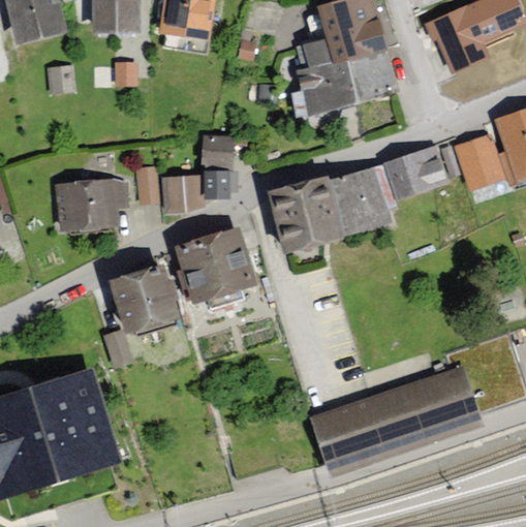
[(6,0),(16,38),(61,28),(54,0),(6,0)]
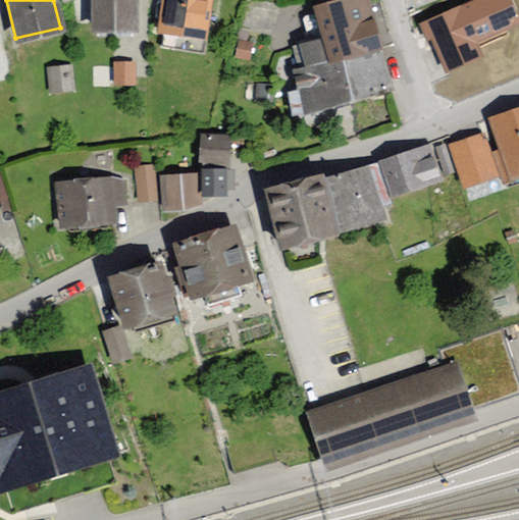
[(90,0),(91,26),(133,26),(133,0),(90,0)]
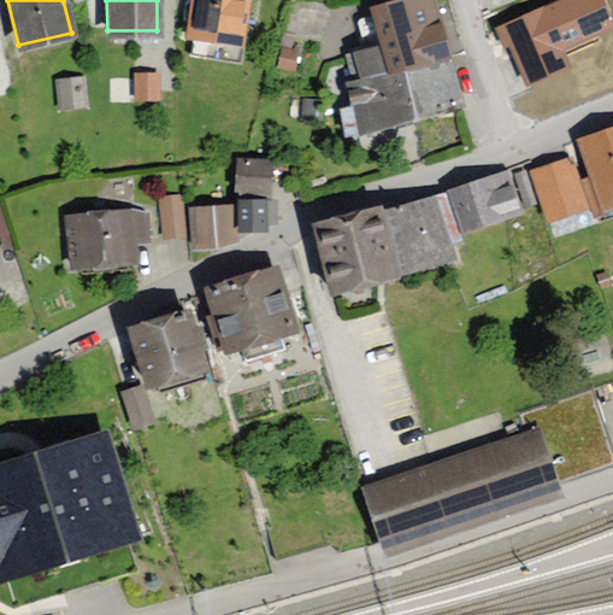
[(190,0),(187,34),(237,41),(242,0),(190,0)]
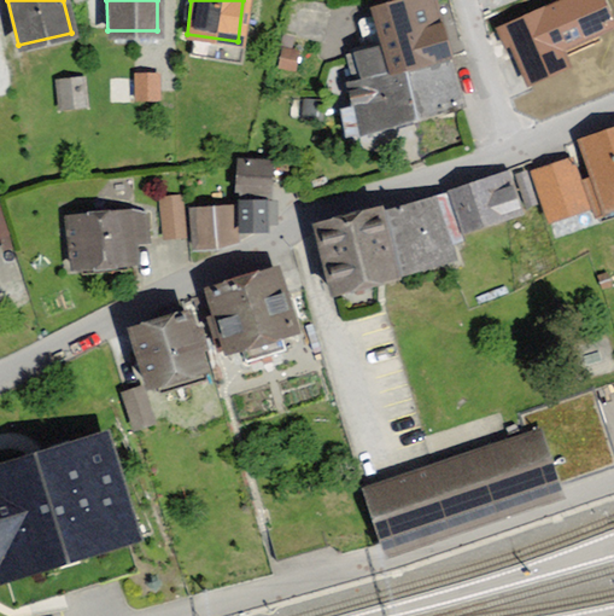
[(362,128),(457,103),(444,57),(430,0),(390,0),(372,5),(391,71),(350,82),(362,128)]
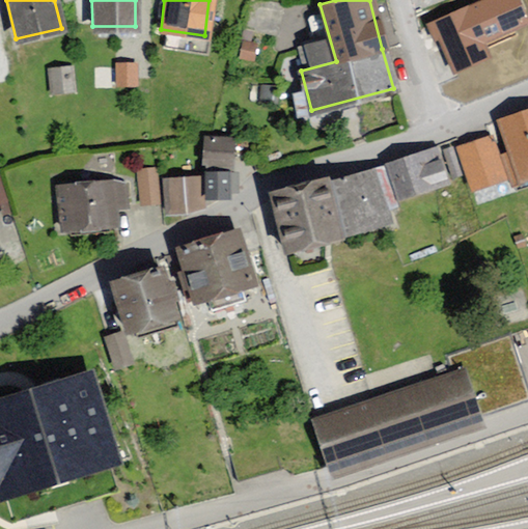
[(478,0),(428,22),(432,29),(450,70),(487,53),(480,40),(525,21),(515,0),(478,0)]
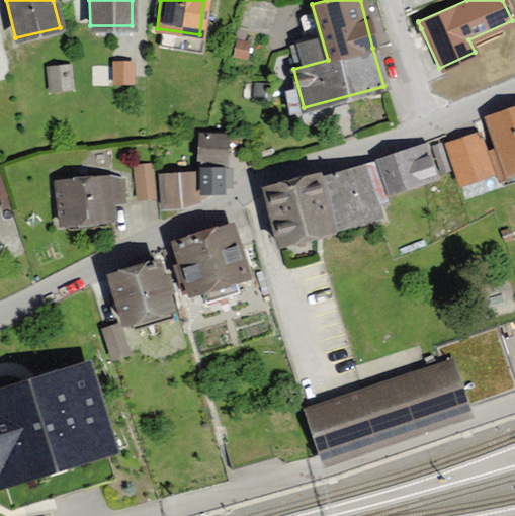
[(130,60),(112,61),(113,82),(131,82),(130,60)]
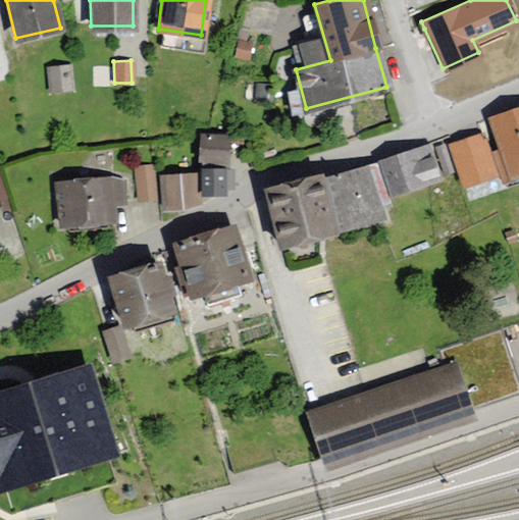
[(68,65),(46,67),(48,91),(70,89),(68,65)]
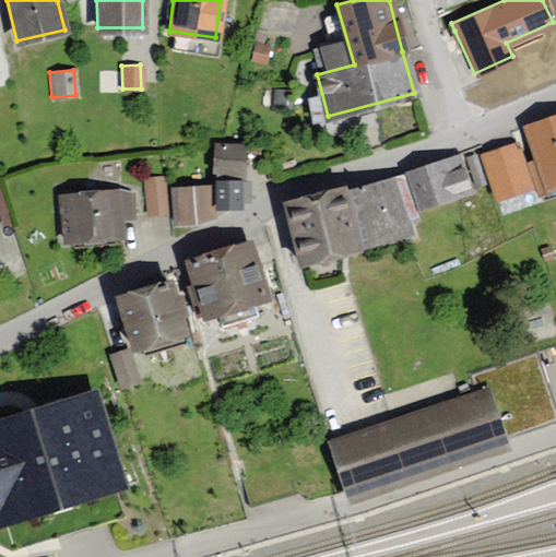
[(555,115),(523,127),(545,189),(555,185),(555,115)]
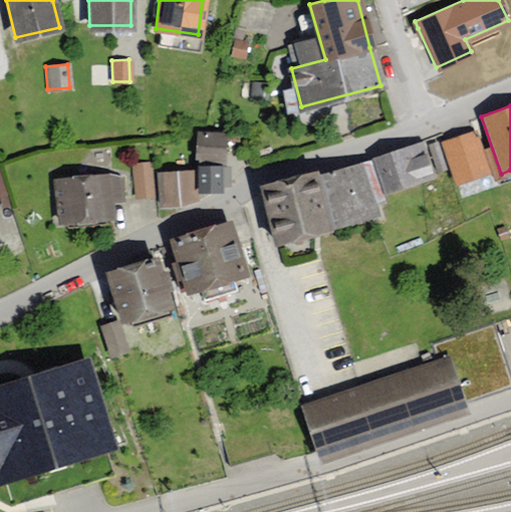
[(224,135),(198,133),(196,158),(222,160),(224,135)]
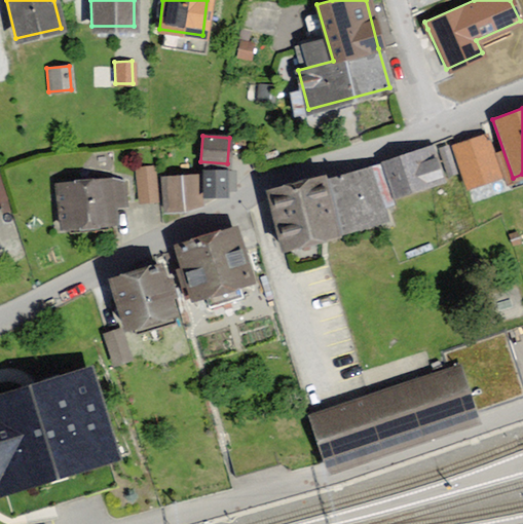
[(484,136),(451,146),(465,188),(498,178),(484,136)]
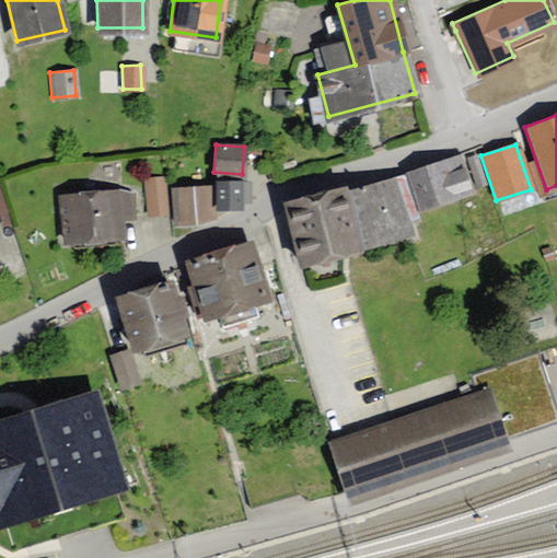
[(455,154),(406,172),(418,208),(468,190),(455,154)]
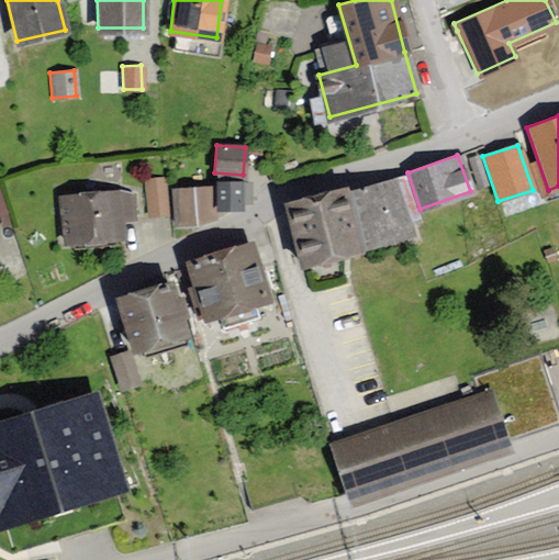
[(160,177),(144,179),(148,214),(164,212),(160,177)]
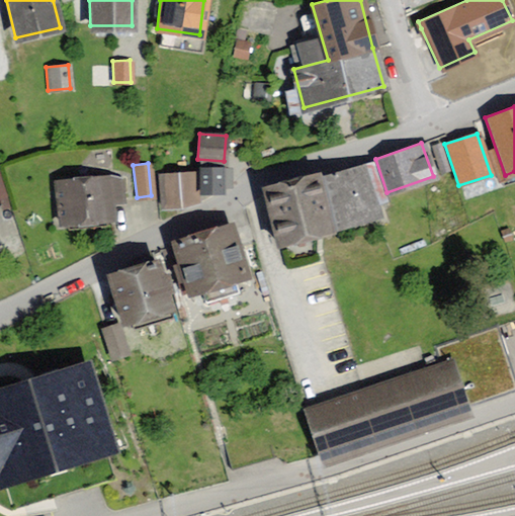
[(199,167),(199,190),(221,190),(221,167),(199,167)]
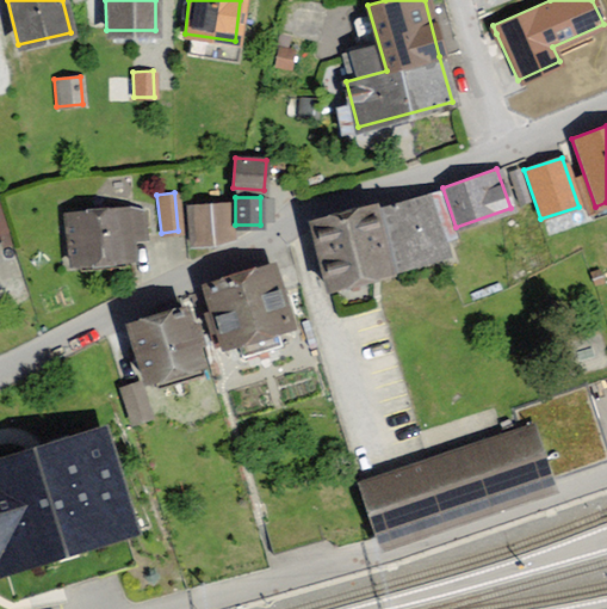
[(309,222),(327,287),(392,268),(445,253),(429,197),(376,211),(375,203),(309,222)]
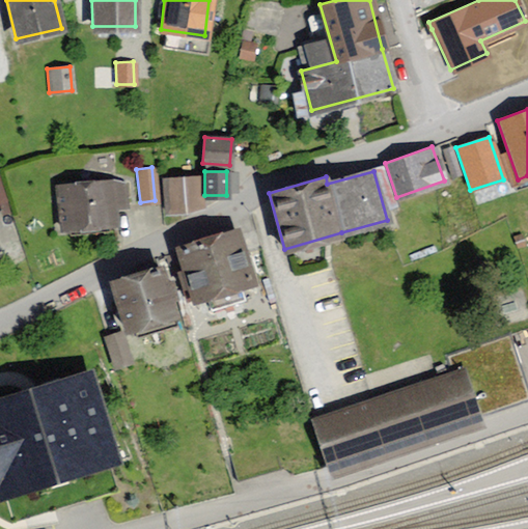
[(195,176),(163,177),(165,214),(197,212),(195,176)]
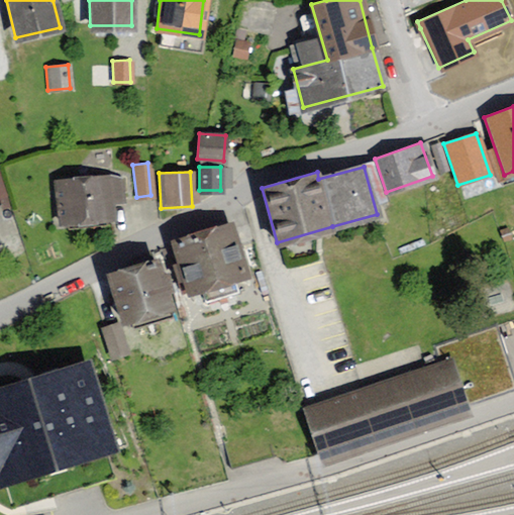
[(84,177),(56,178),(58,222),(112,219),(111,199),(120,199),(118,175),(84,177)]
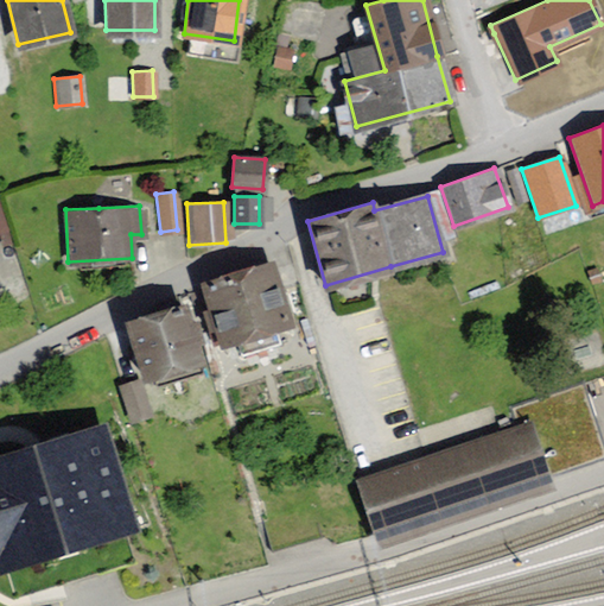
[(269,260),(199,283),(220,345),(290,322),(269,260)]
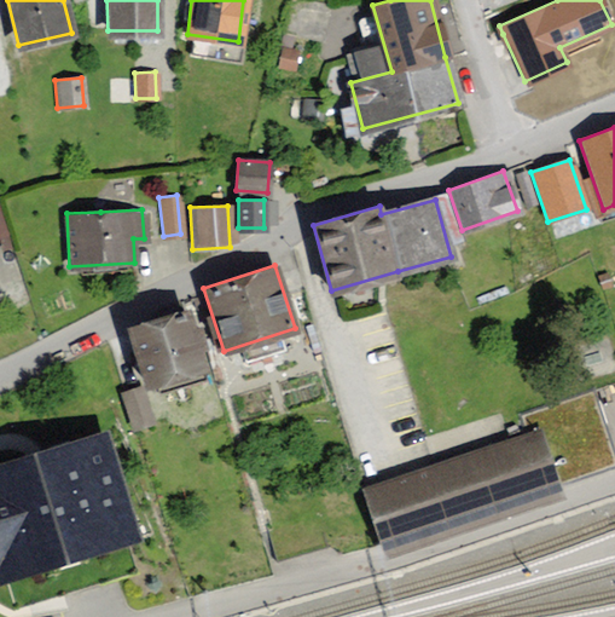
[(187,316),(127,333),(144,388),(203,372),(187,316)]
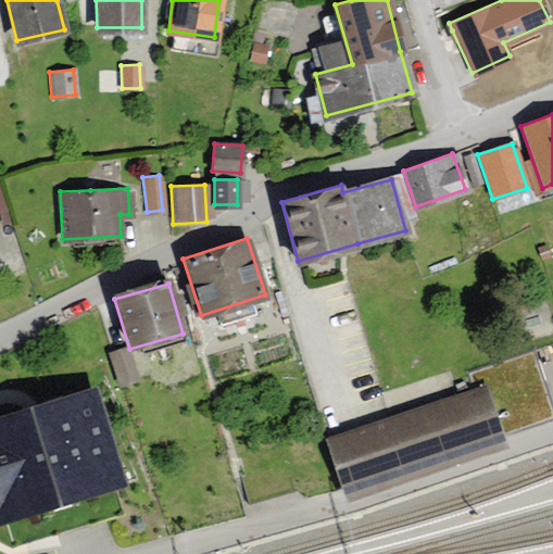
[(511,428),(552,414),(552,402),(538,354),(492,368),(511,428)]
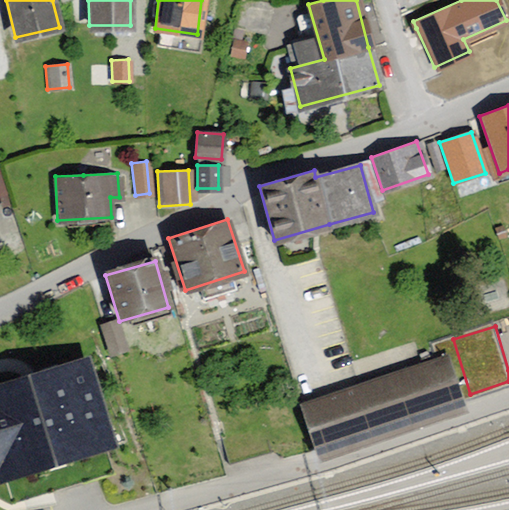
[(301,402),(318,453),(461,406),(444,355),(301,402)]
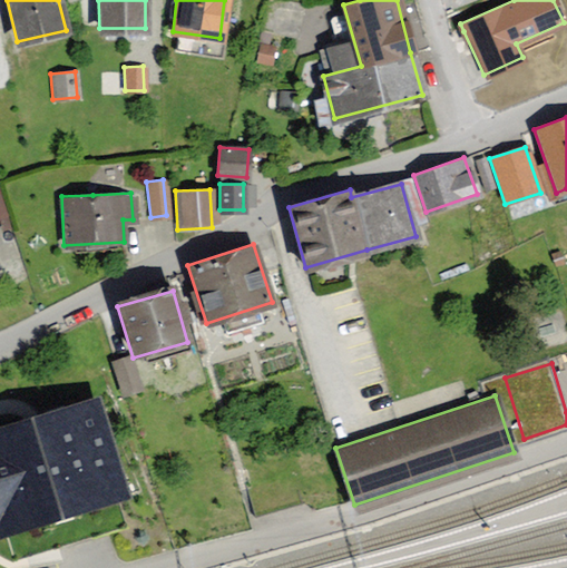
[(90,400),(0,428),(0,532),(121,495),(90,400)]
